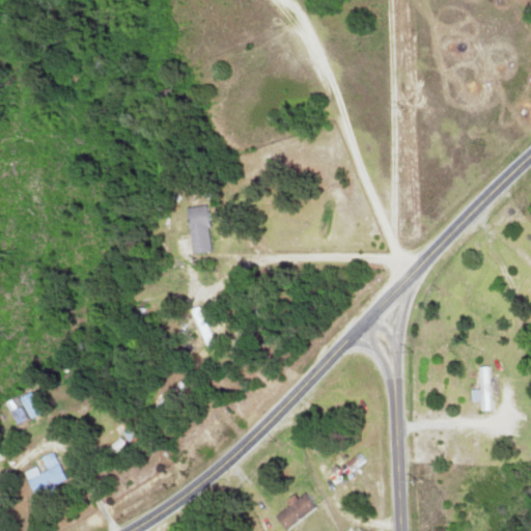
[(189,254),(211,252),(205,205),(184,207),(189,254)]
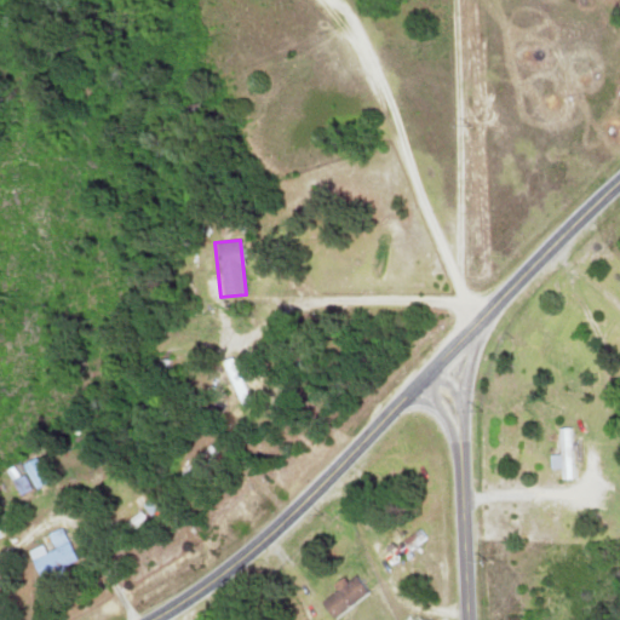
[(569,429),(558,429),(558,457),(550,457),(550,469),(558,469),(558,480),(569,480),(569,429)]
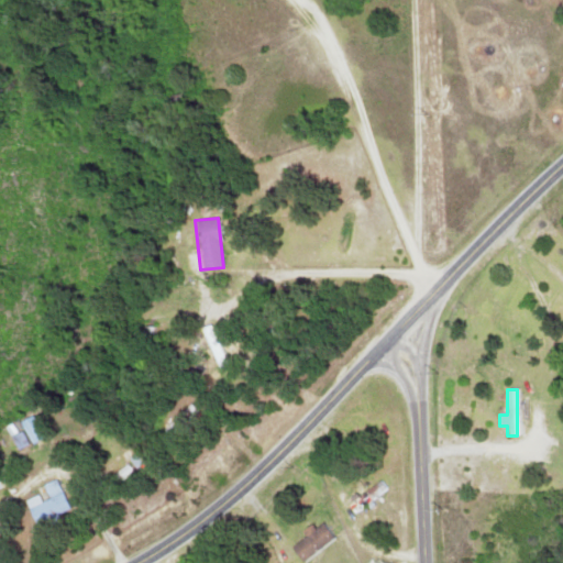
[(172,434),(195,410),(188,404),(164,427),(172,434)]
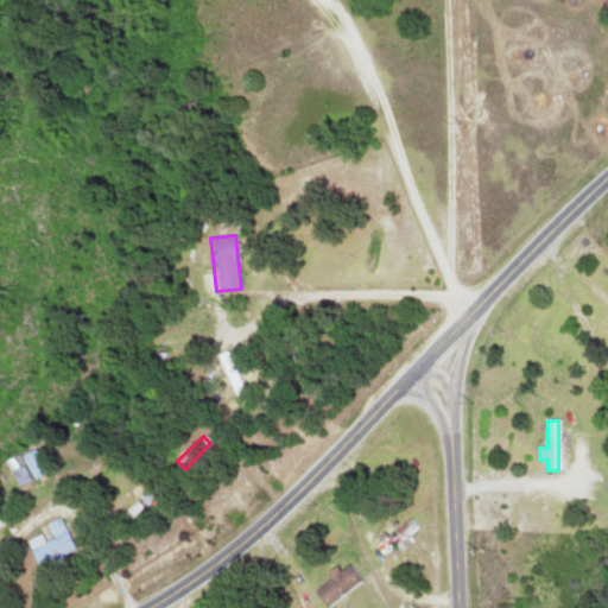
[(46,473),(35,449),(20,456),(33,480),(46,473)]
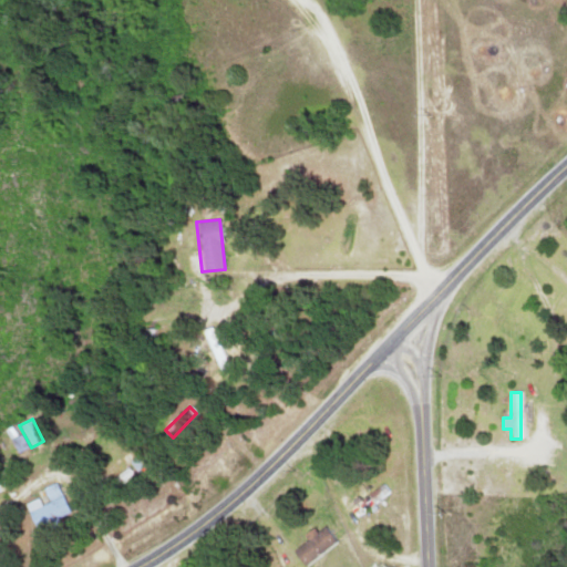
[(359,517),(389,492),(382,484),(352,508),(359,517)]
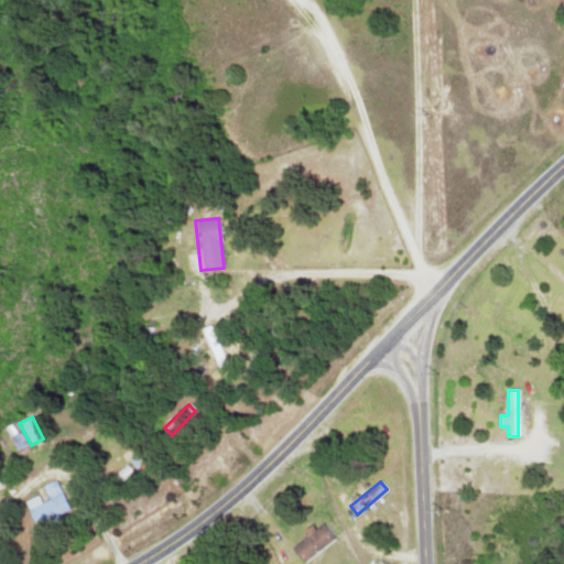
[(24,501),(33,525),(67,512),(56,483),(42,488),(44,494),(24,501)]
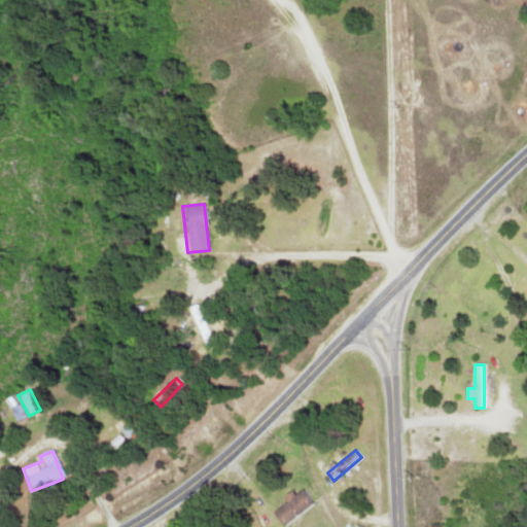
[(284,502),(272,512),(283,526),(312,504),(300,488),(283,500),(284,502)]
